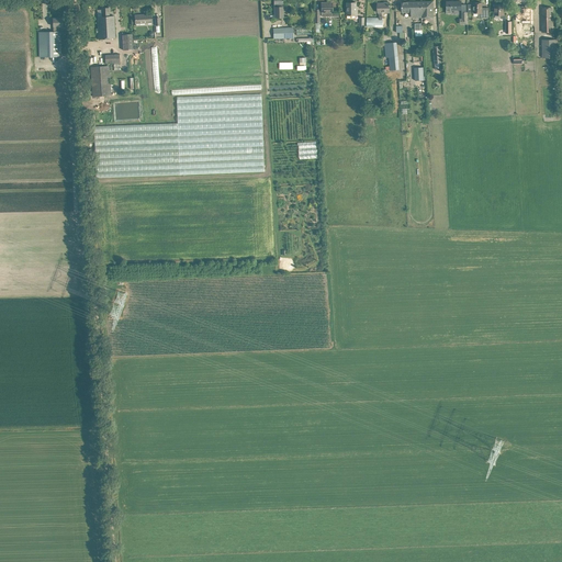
[(274,18),(276,18),(283,18),(282,0),(273,0),(273,4),(273,6),(274,6),(274,18)]
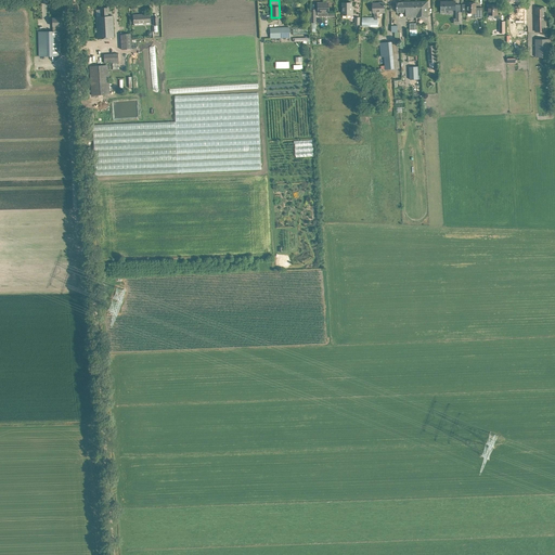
[(441,1),(441,7),(441,13),(446,13),(446,10),(455,10),(455,1),(441,1)]
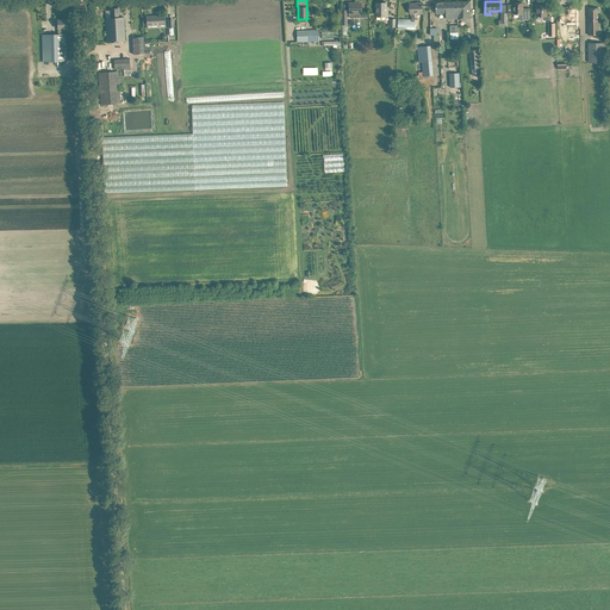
[(377,2),(377,8),(377,17),(388,17),(388,11),(387,11),(387,2),(377,2)]
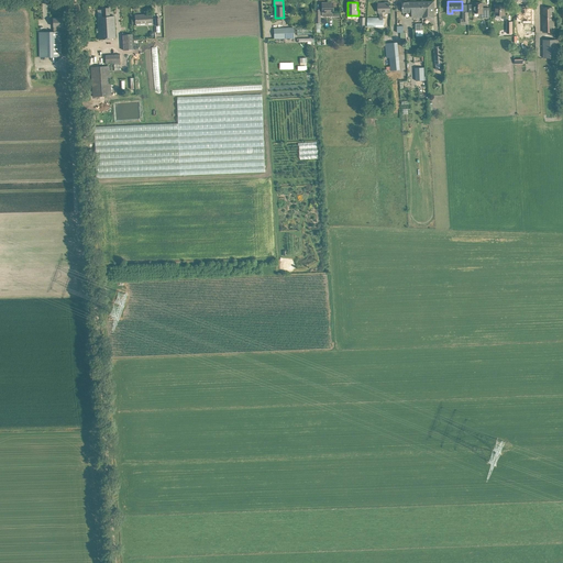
[(382,4),(382,3),(378,3),(378,12),(379,12),(379,18),(367,19),(367,28),(384,26),(384,18),(383,19),(383,12),(390,12),(390,2),(385,2),(385,4),(382,4)]
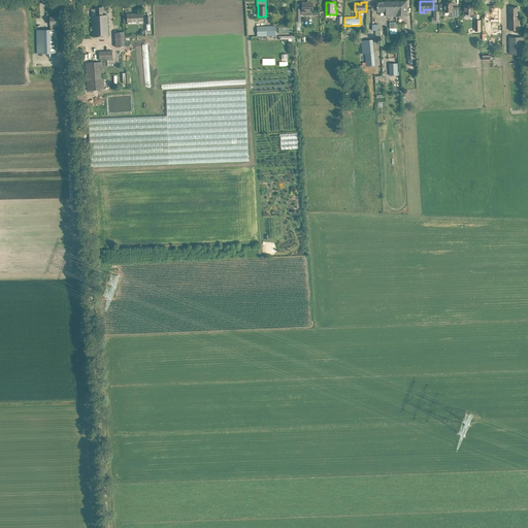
[(377,2),(377,11),(386,11),(386,17),(396,17),(396,2),(377,2)]
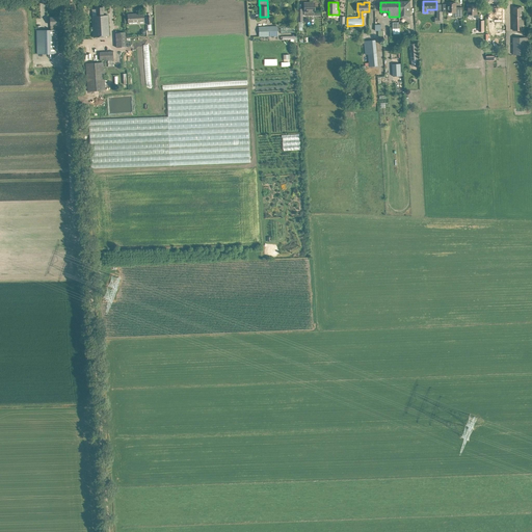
[(410,2),(399,2),(399,17),(410,17),(410,2)]
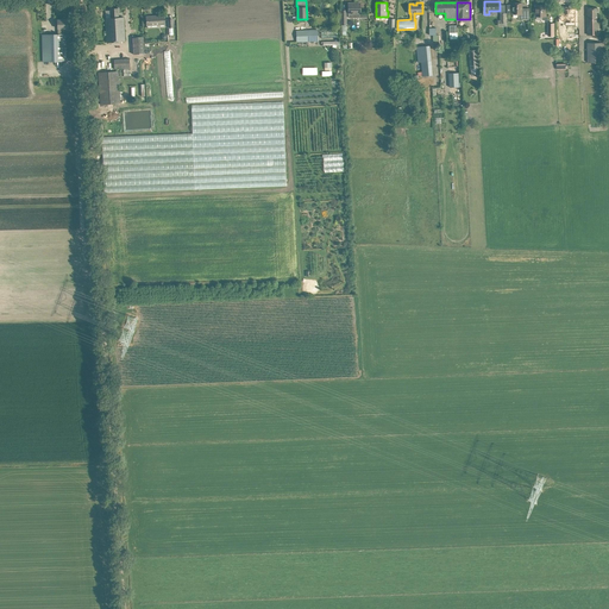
[(513,4),(513,10),(513,14),(519,14),(519,19),(529,19),(529,14),(529,8),(525,8),(525,11),(522,11),(522,2),(513,4)]
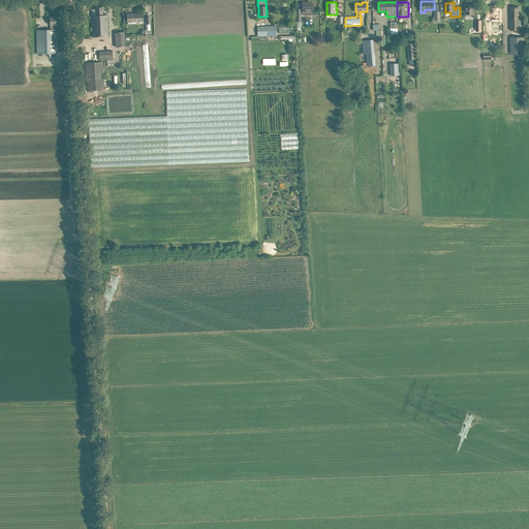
[(313,3),(303,3),(303,8),(303,11),(303,16),(306,16),(313,16),(313,11),(313,8),(313,3)]
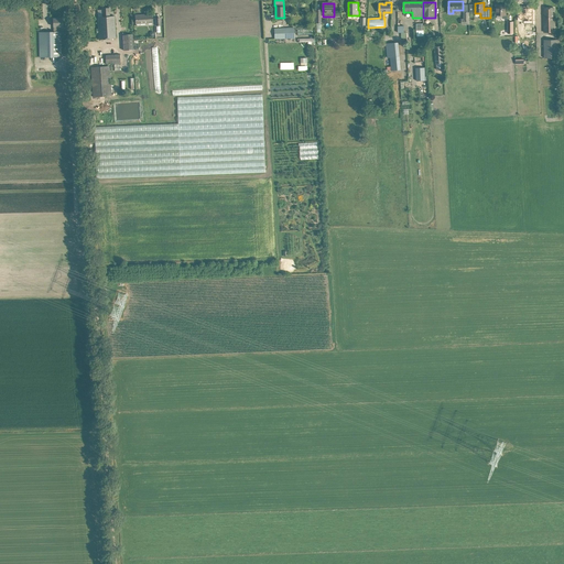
[(496,4),(496,10),(496,15),(503,15),(503,19),(508,19),(508,14),(506,14),(506,4),(496,4)]
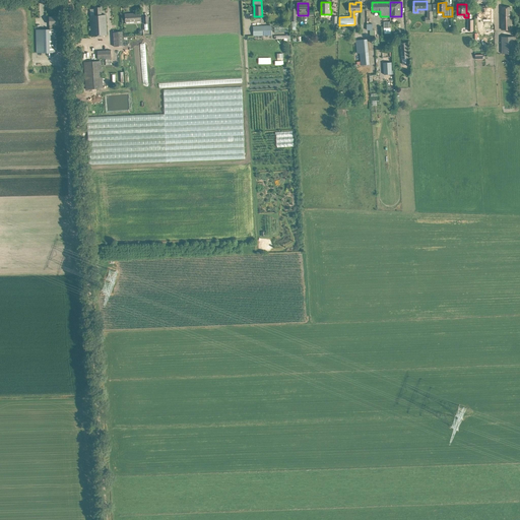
[(94,15),(90,15),(91,37),(107,36),(106,14),(102,15),(101,7),(93,7),(94,15)]
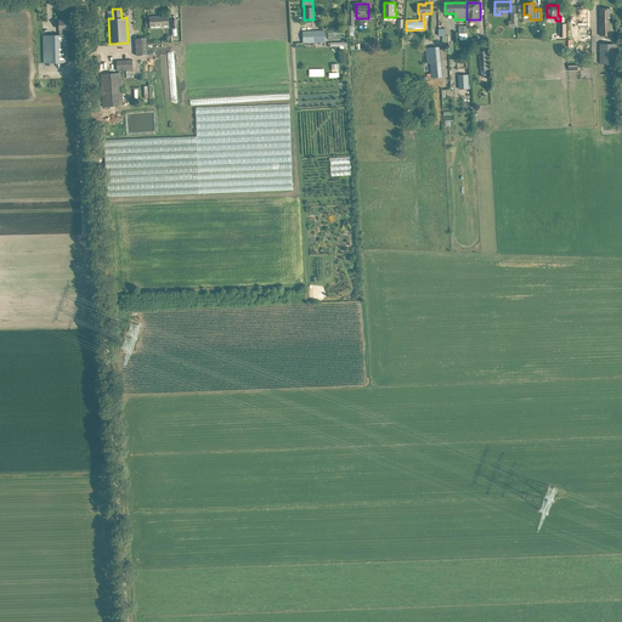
[(588,26),(588,9),(577,9),(577,13),(574,13),(574,22),(577,22),(577,26),(588,26)]
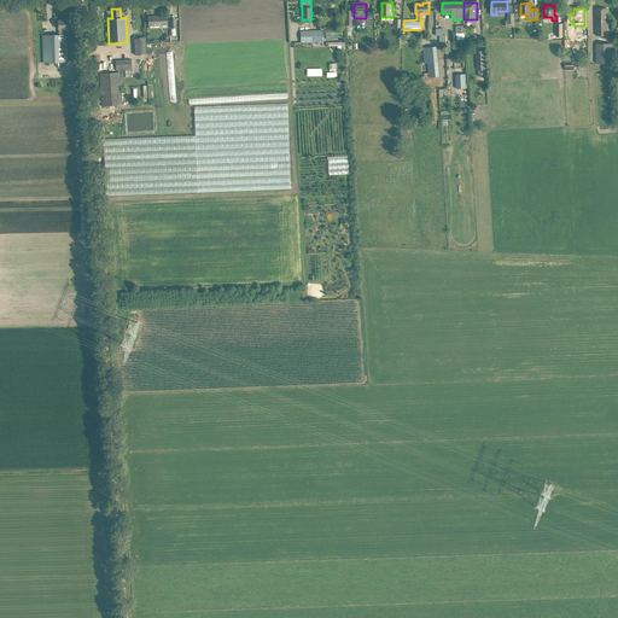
[(596,9),(596,21),(596,35),(608,35),(607,21),(607,9),(596,9)]
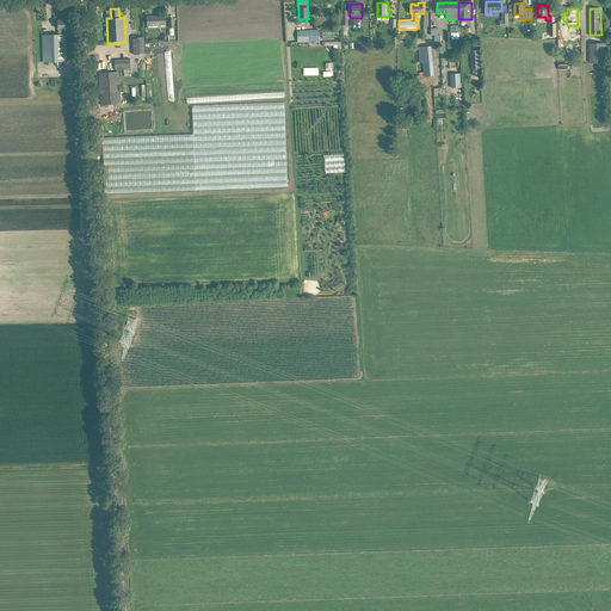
[(147,17),(147,23),(147,26),(165,25),(165,16),(147,17)]
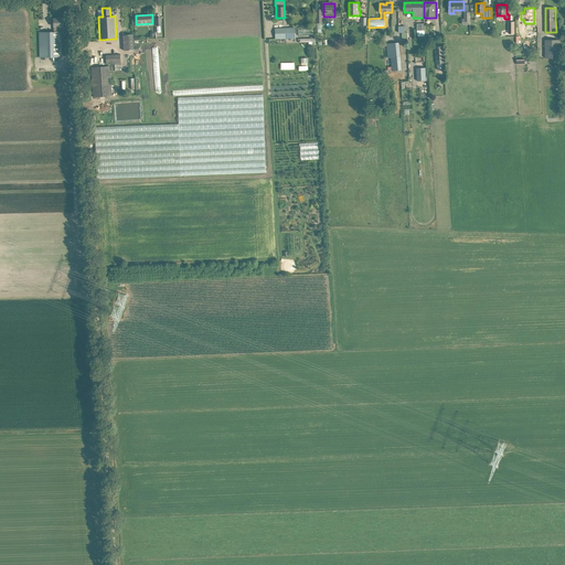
[(39,32),(39,38),(40,57),(61,56),(61,32),(59,32),(59,27),(63,27),(63,18),(53,19),(53,27),(54,27),(54,32),(39,32)]
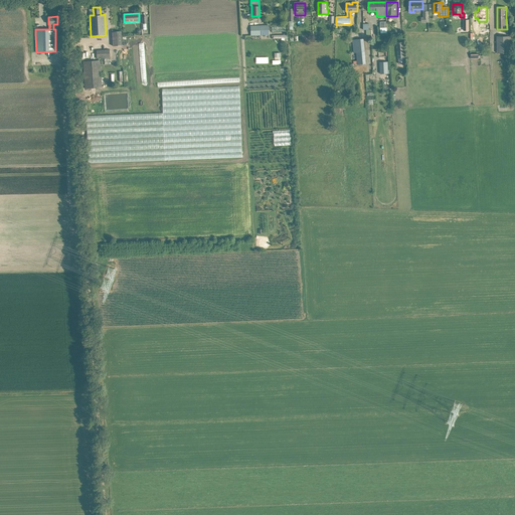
[(250,26),(250,31),(250,35),(269,34),(269,25),(250,26)]
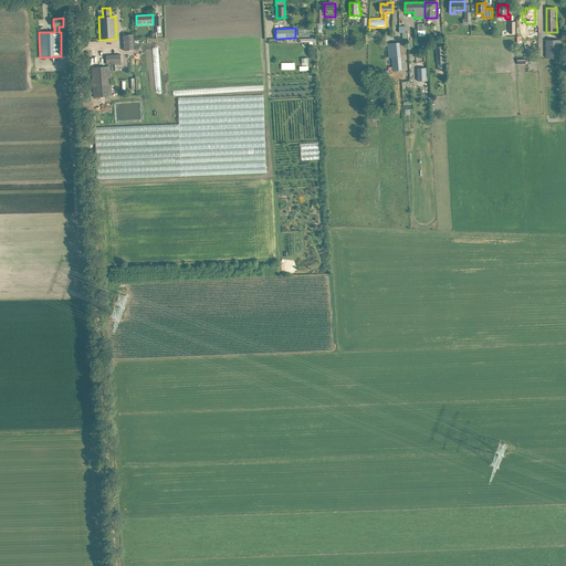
[(125,34),(125,50),(135,50),(135,34),(125,34)]
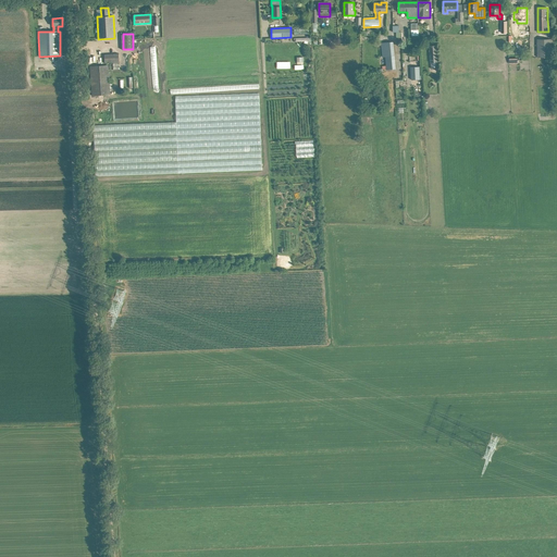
[(537,39),(537,58),(552,57),(552,39),(537,39)]
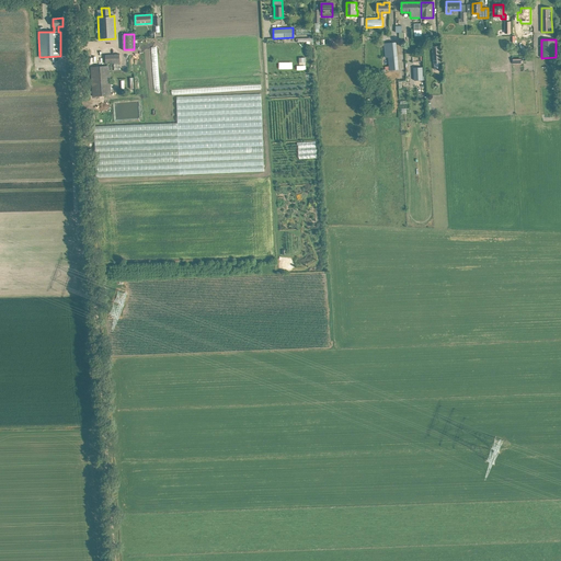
[(396,42),(384,43),(386,57),(388,57),(389,70),(399,69),(396,42)]
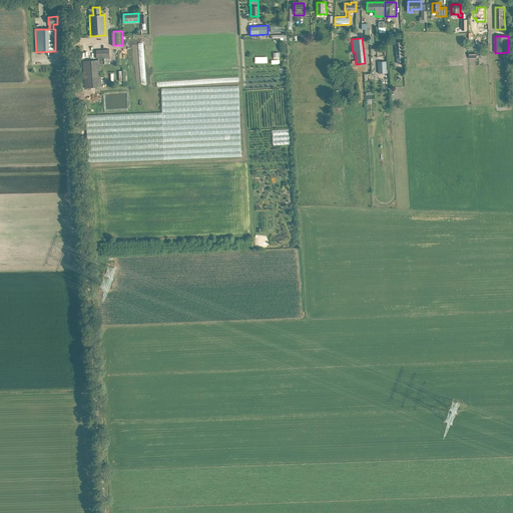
[(109,57),(109,50),(96,50),(96,58),(109,57)]
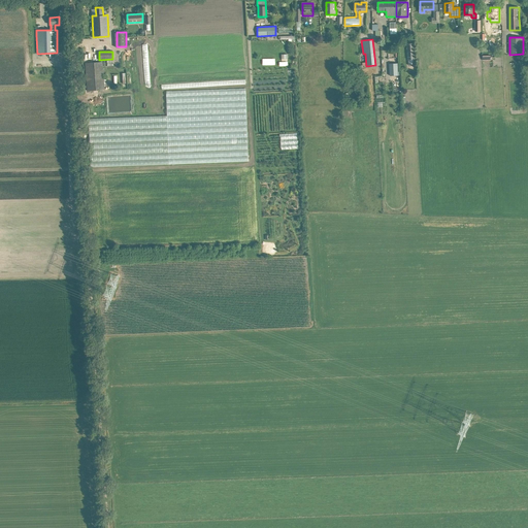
[(87,91),(104,90),(104,80),(107,79),(106,62),(102,62),(85,63),(87,91)]
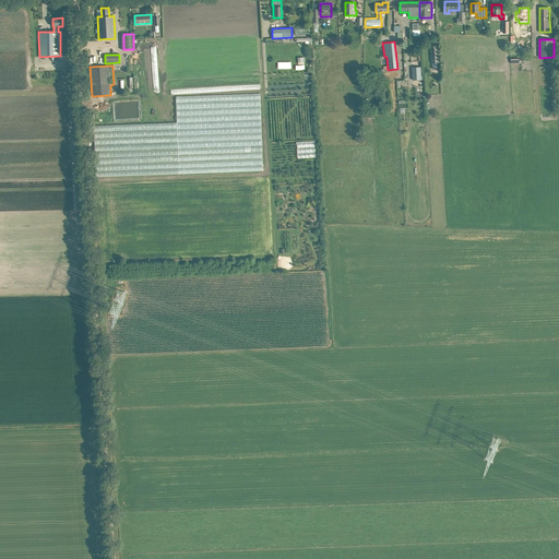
[(420,67),(412,68),(413,80),(421,80),(420,67)]
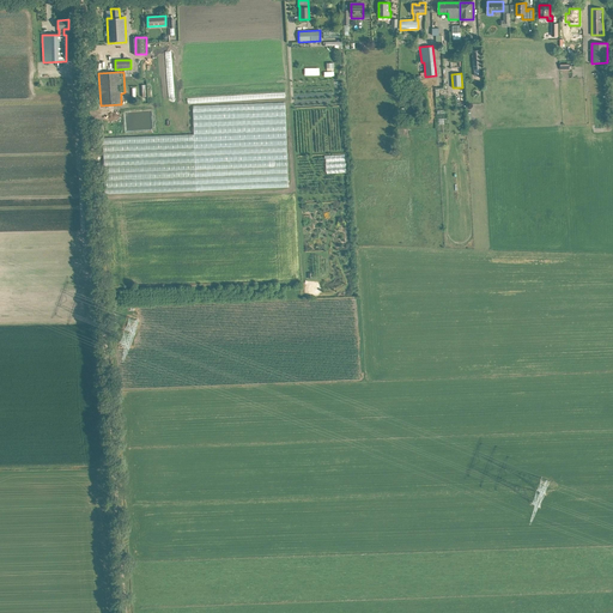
[(115,178),(120,180),(121,173),(122,173),(122,169),(113,168),(111,186),(114,187),(115,178)]
